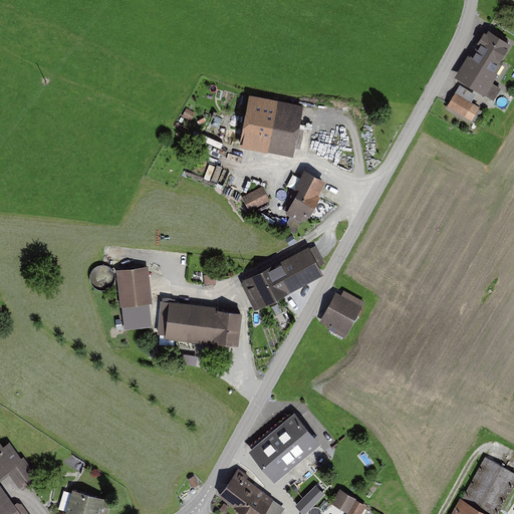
[(507,46),(482,29),(452,74),(490,99),(497,89),(489,83),(501,66),(496,62),(507,46)]
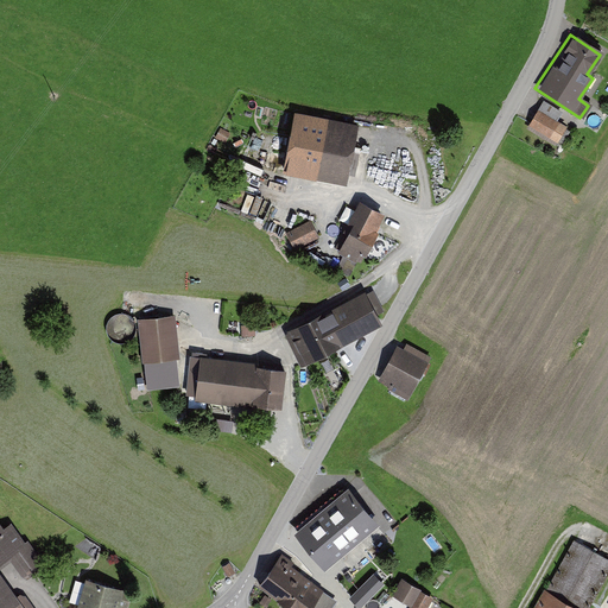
[(568,126),(538,108),(529,125),(558,141),(568,126)]
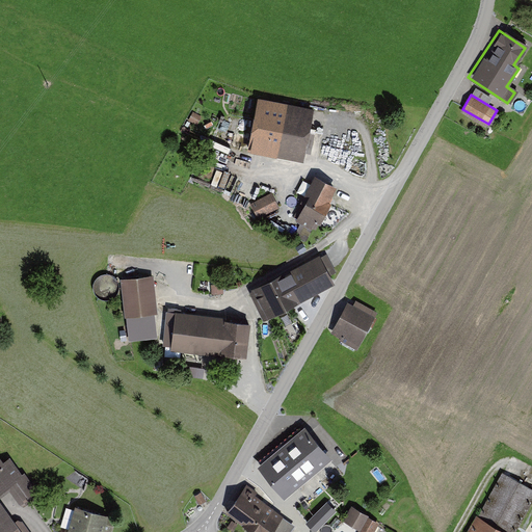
[(315,108),(259,97),(247,150),(303,160),(315,108)]
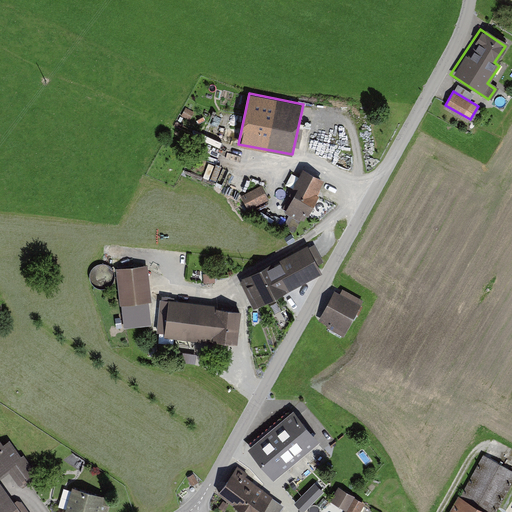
[(185,109),(184,119),(194,119),(194,109),(185,109)]
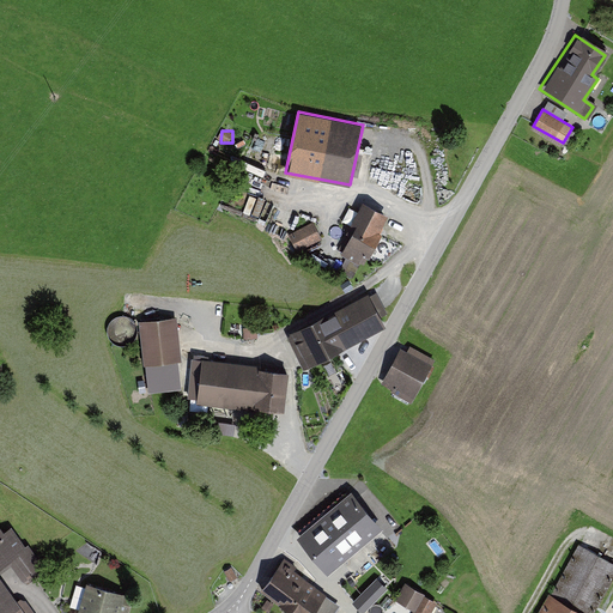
[(389,214),(364,201),(338,252),(359,263),(364,254),(369,258),(382,232),(380,231),(389,214)]
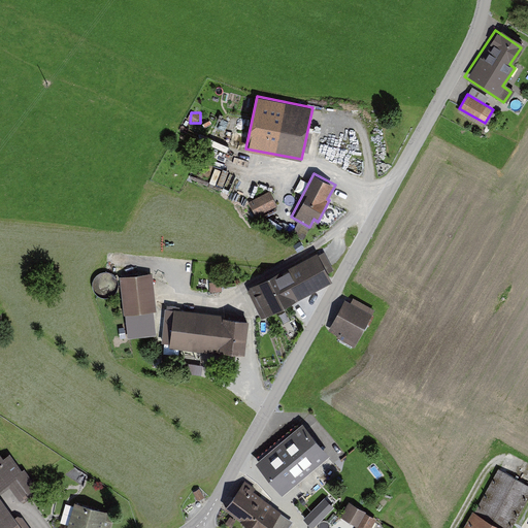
[(270,191),(249,201),(256,217),(277,206),(270,191)]
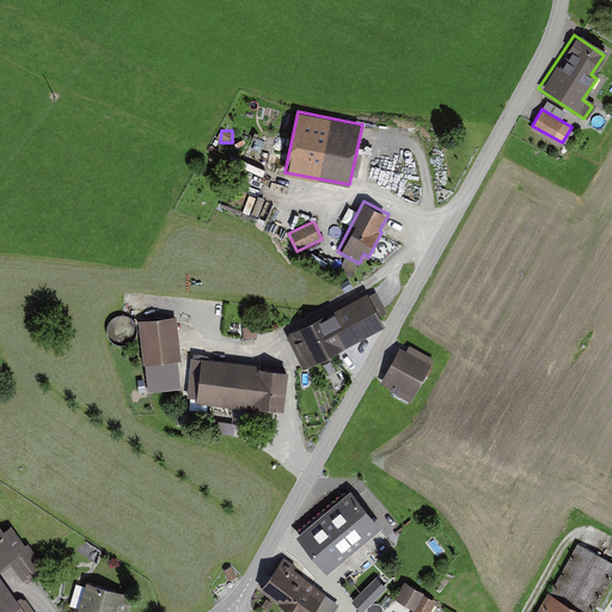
[(319,316),(283,335),(300,367),(336,348),(337,352),(380,329),(362,297),(322,318),(319,316)]
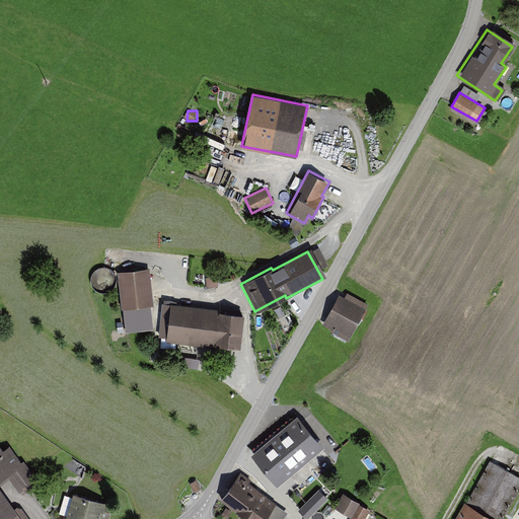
[(150,268),(118,272),(122,308),(124,308),(151,305),(154,305),(150,268)]
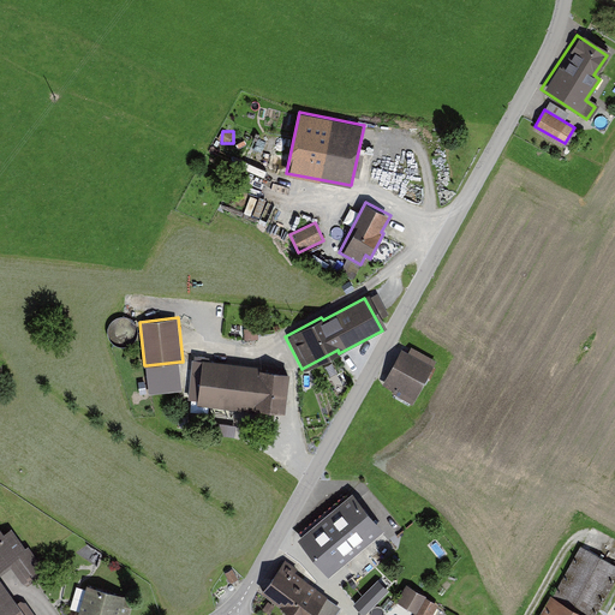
[(408,352),(402,348),(383,383),(415,401),(436,360),(411,347),(408,352)]
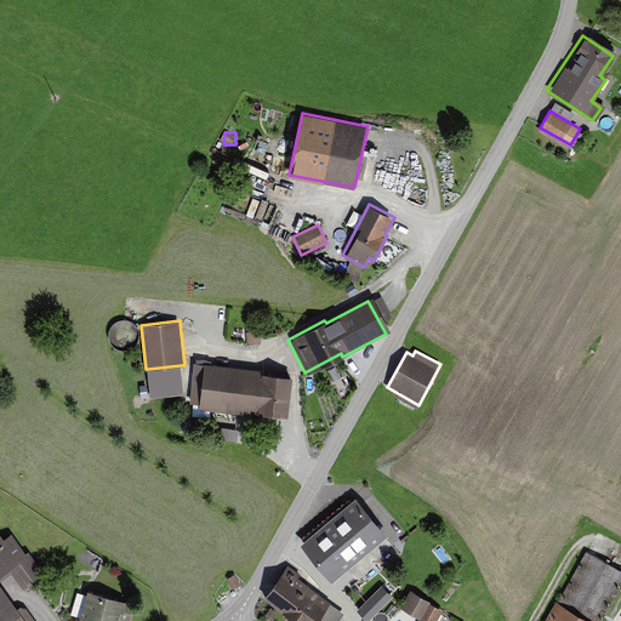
[(263,370),(205,363),(200,408),(260,415),(260,411),(289,415),(292,376),(262,372),(263,370)]
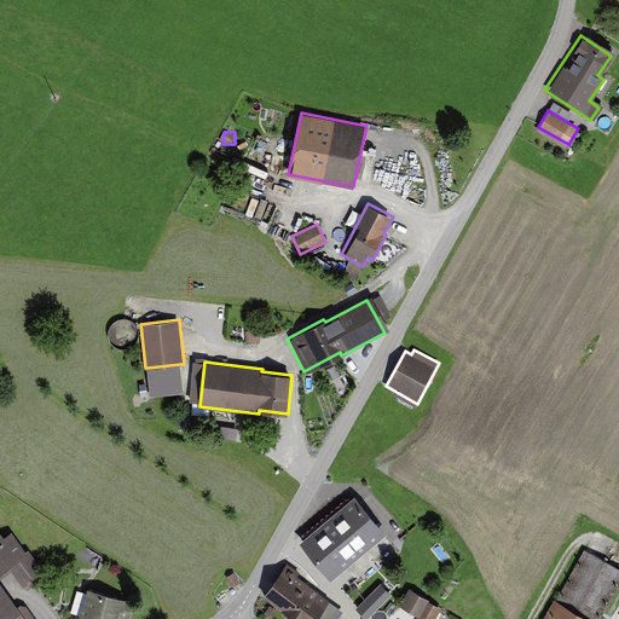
[(180,364),(148,368),(150,395),(184,392),(180,364)]
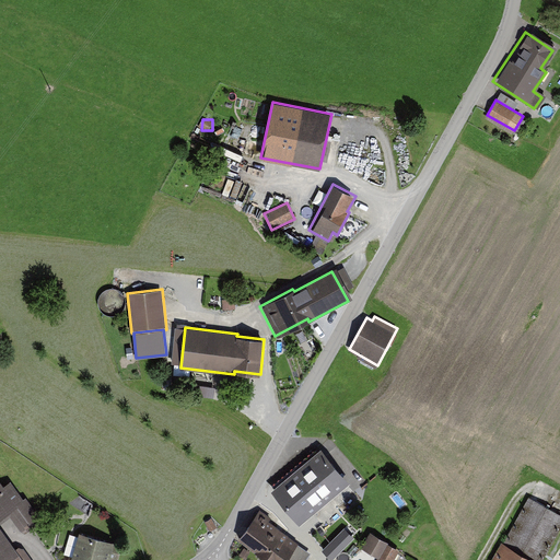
[(349,482),(321,451),(273,490),(301,523),(349,482)]
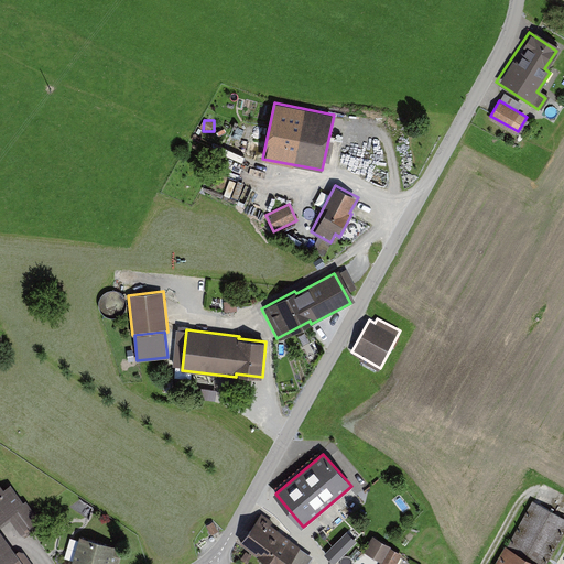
[(0,563),(32,563),(23,551),(19,550),(17,552),(0,529),(0,528),(11,520),(20,533),(25,537),(43,523),(26,500),(23,501),(11,484),(4,489),(0,483),(0,563)]
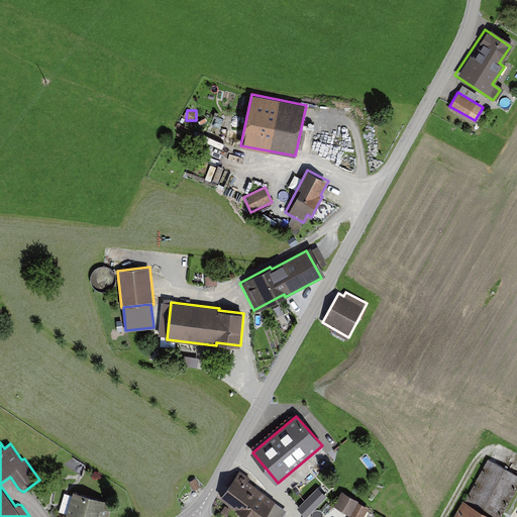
[(464,501),(463,500),(453,516),(501,516),(516,488),(516,474),(489,458),(464,501)]
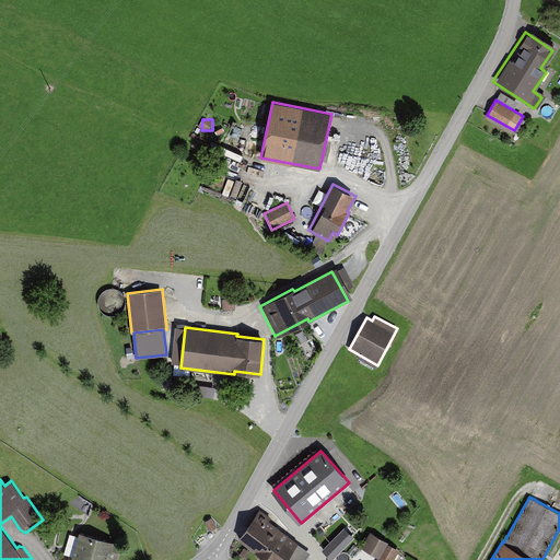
[(266,559),(305,559),(311,553),(298,544),(299,543),(257,512),(237,538),(266,559)]
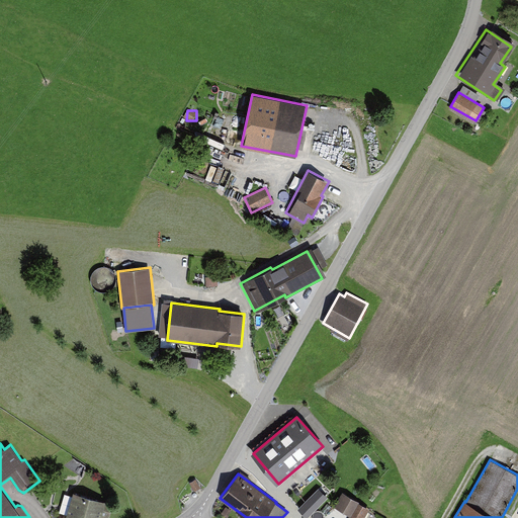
[(189,483),(193,491),(200,487),(196,479),(189,483)]
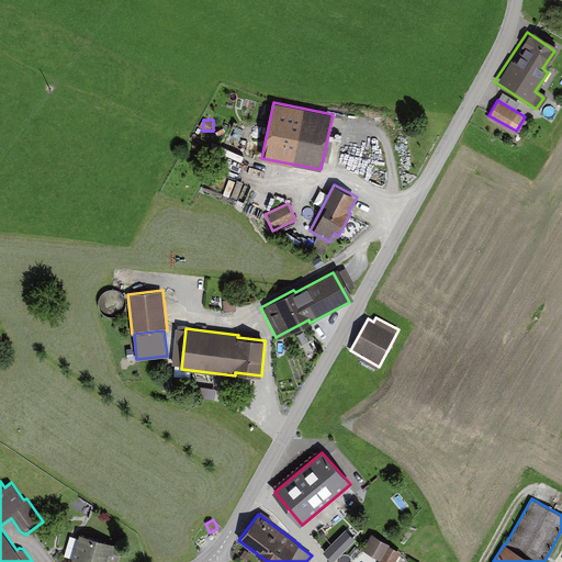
[(350,524),(322,549),(333,561),(361,536),(350,524)]
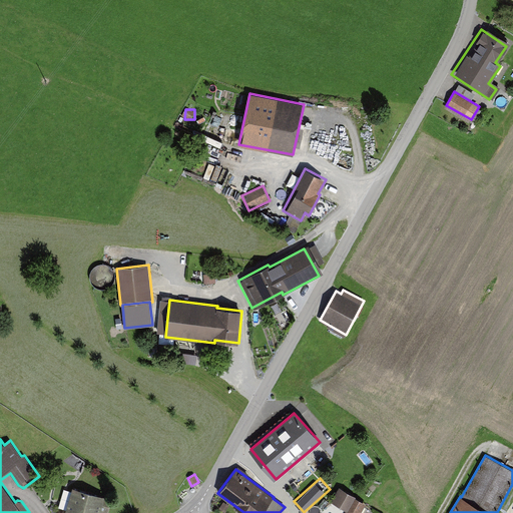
[(98,496),(65,487),(58,511),(64,512),(103,512),(106,504),(96,501),(98,496)]
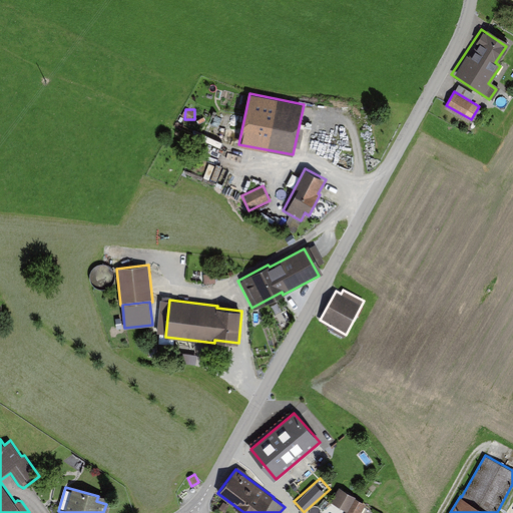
[(357,512),(363,503),(338,489),(331,502),(346,511),(344,512),(357,512)]
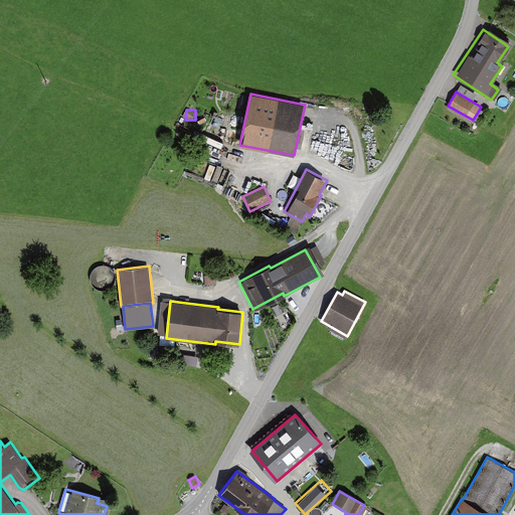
All buildings are outlined.
